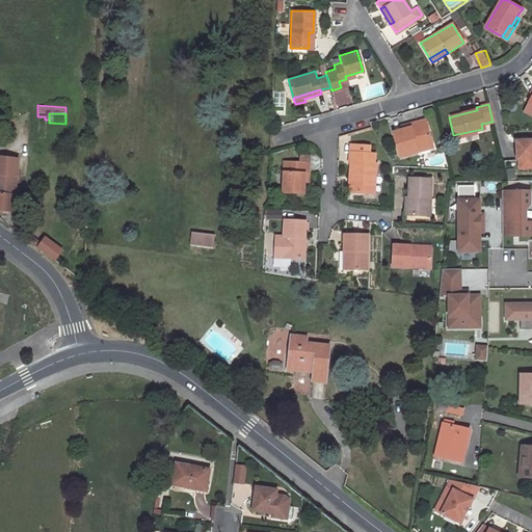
[(409,127),(399,130),(392,132),(398,155),(416,150),(415,147),(430,141),(423,117),(408,123),(409,127)]
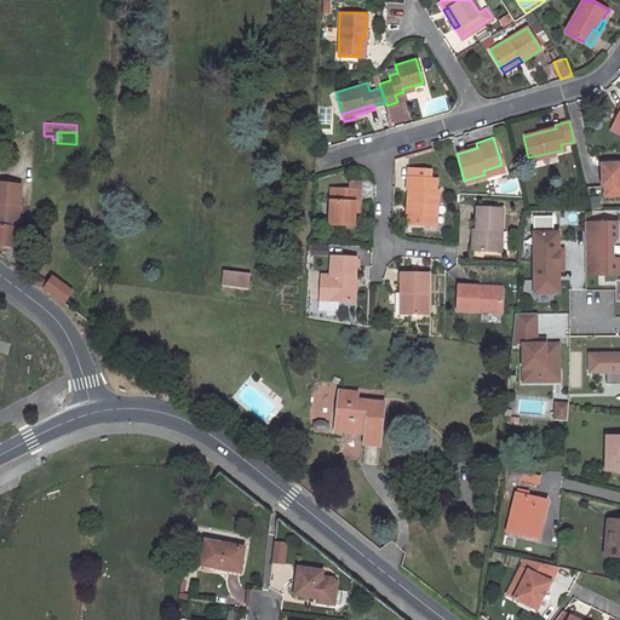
[(603,194),(619,193),(619,161),(600,162),(601,183),(603,183),(603,194)]
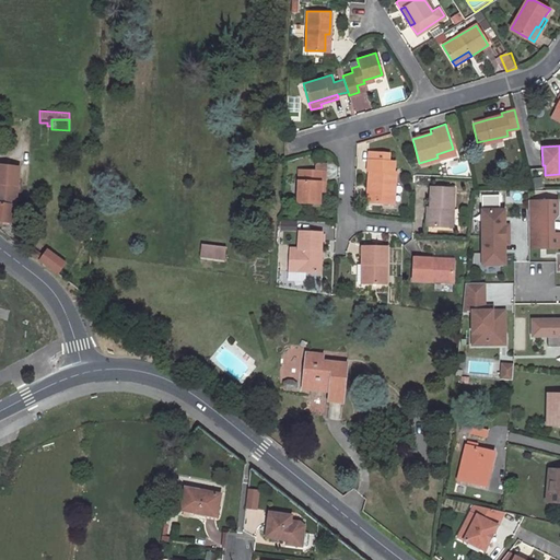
[(438,158),(454,153),(453,149),(436,154),(438,158)]
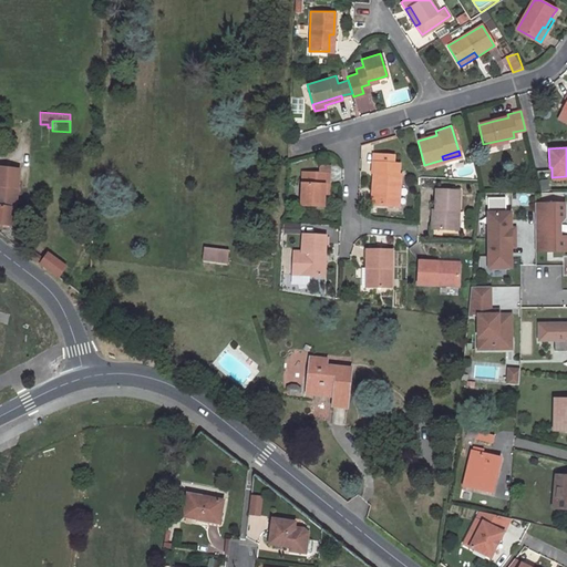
[(374,203),(399,205),(400,174),(398,174),(399,163),(392,162),(393,154),(373,153),(372,172),(375,172),(374,203)]
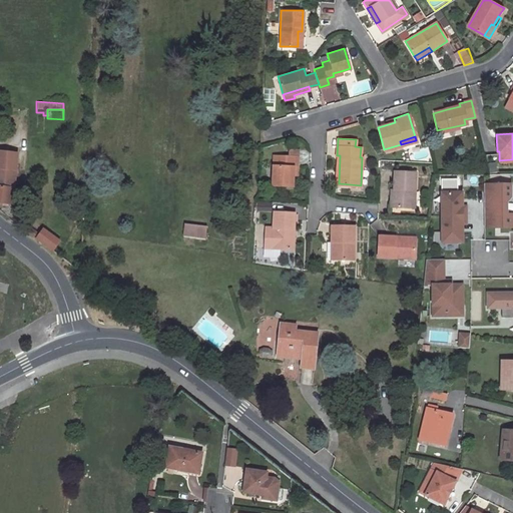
[(0,200),(1,201),(0,204),(5,205),(5,202),(10,202),(11,189),(13,189),(17,153),(0,150),(0,200)]
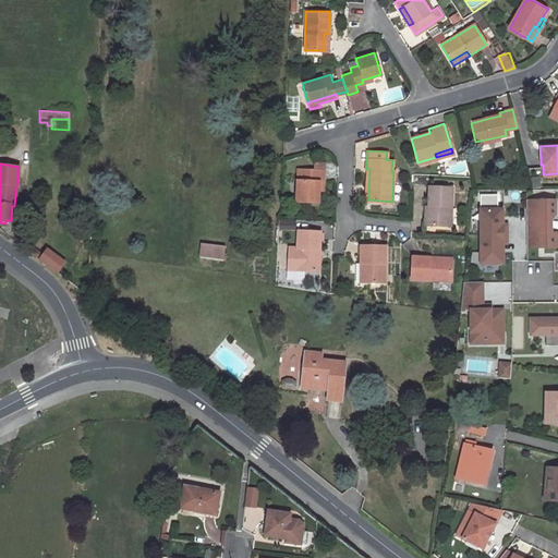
[(295,168),(294,199),(317,202),(317,189),(317,180),(322,181),(323,170),(295,168)]
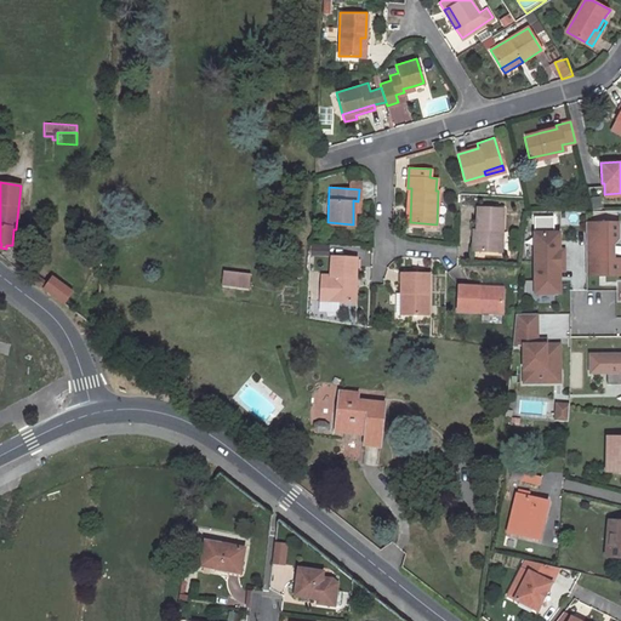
[(476,206),(476,229),(477,229),(477,235),(476,235),(471,235),(471,250),(495,251),(496,229),(502,229),(502,208),(476,206)]
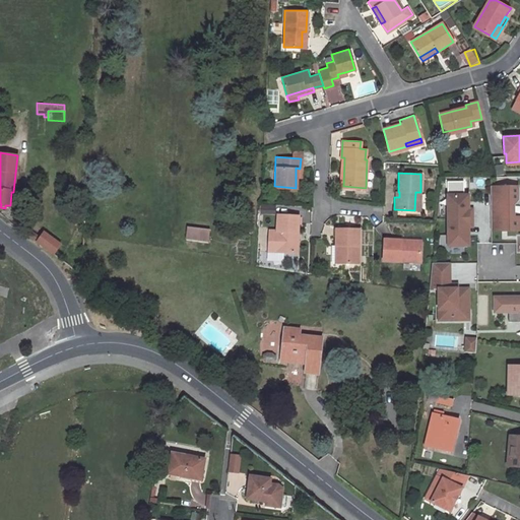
[(490,185),(490,230),(500,229),(500,226),(507,226),(507,230),(519,229),(519,218),(516,219),(513,215),(509,215),(509,203),(513,203),(516,199),(516,185),(490,185)]
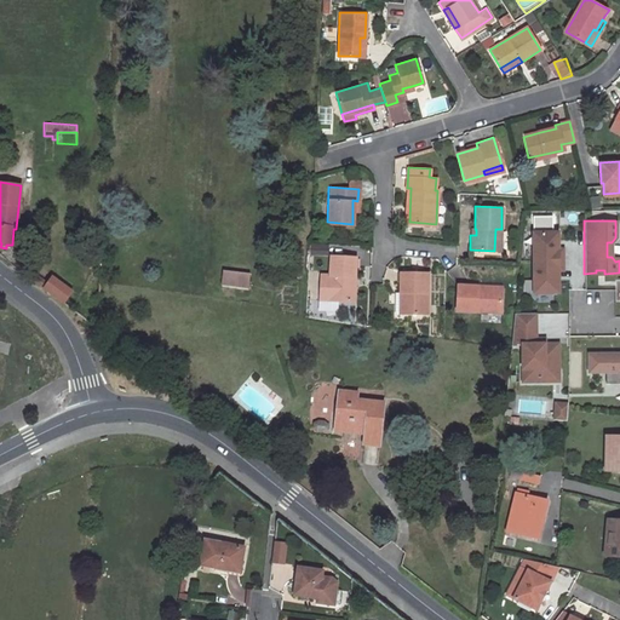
[(533,231),(533,259),(562,259),(562,248),(558,248),(557,231),(533,231)]
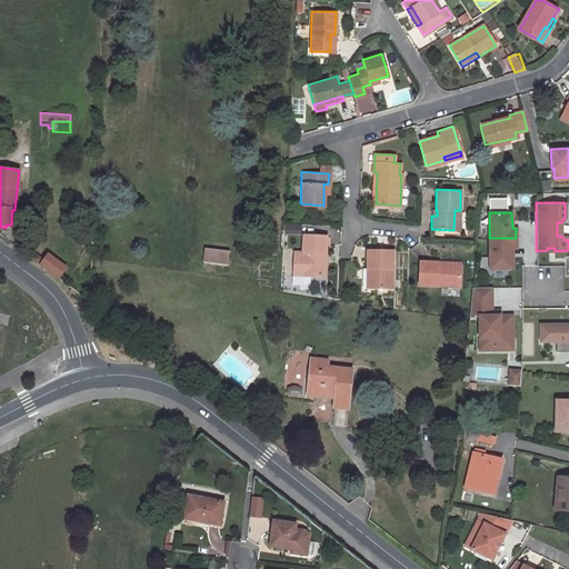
[(83,227),(82,247),(85,247),(91,247),(92,228),(83,227)]
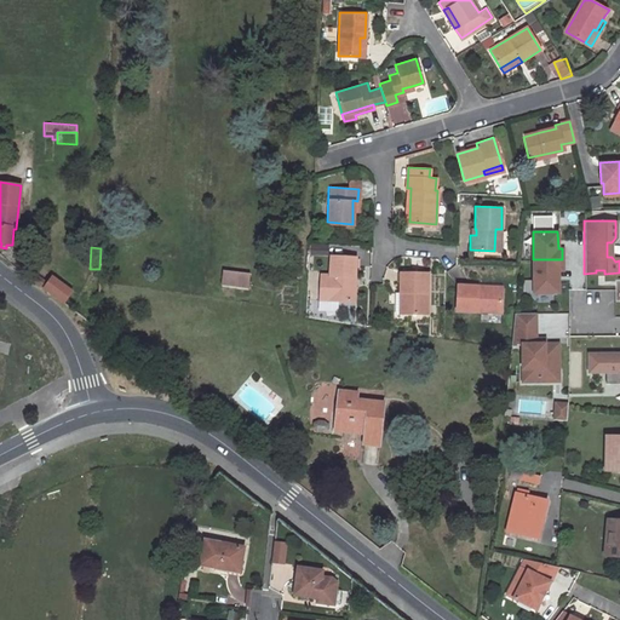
[(320,274),(319,299),(349,300),(349,276),(354,276),(354,257),(329,254),(329,274),(320,274)]
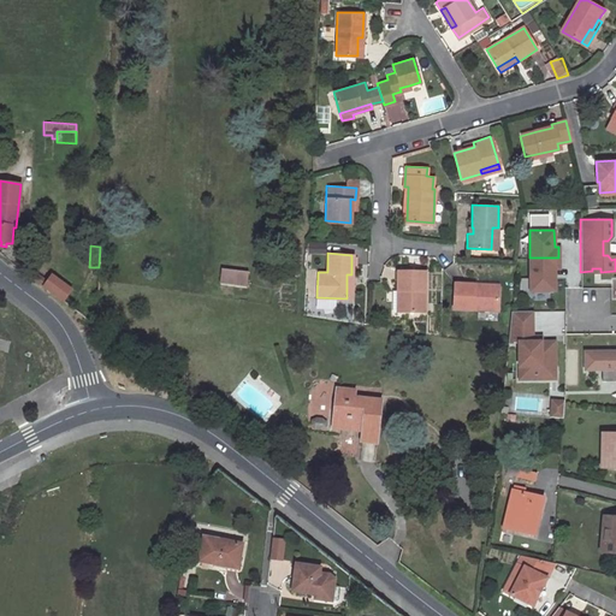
[(529,258),(529,290),(555,290),(555,268),(560,268),(558,258),(529,258)]
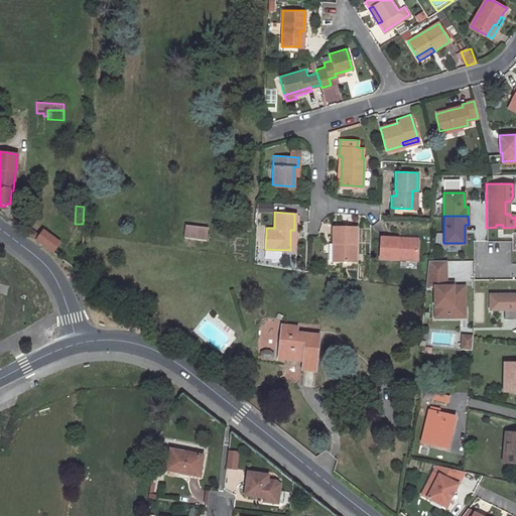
[(184,225),(183,235),(206,238),(207,228),(184,225)]
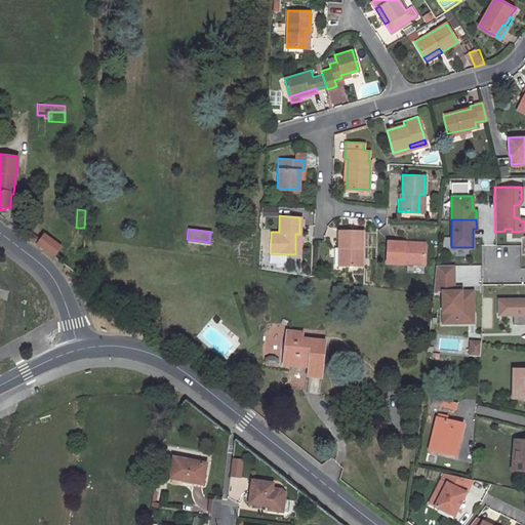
[(335,266),(341,266),(362,267),(363,232),(338,230),(338,246),(335,246),(335,266)]
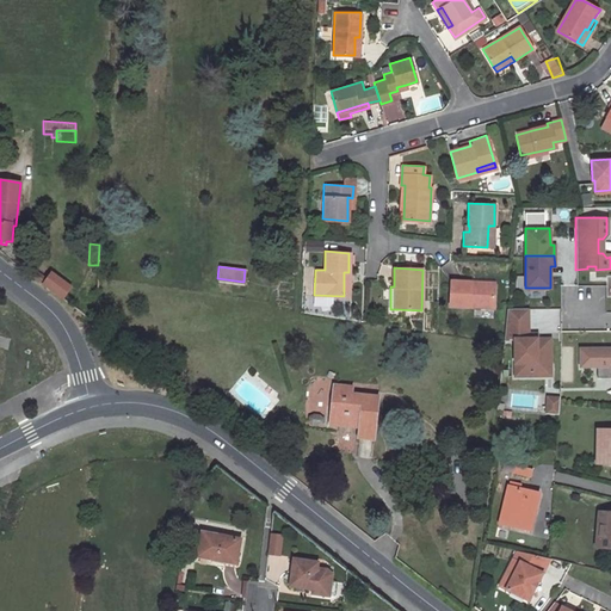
[(37,271),(32,277),(42,284),(47,278),(37,271)]
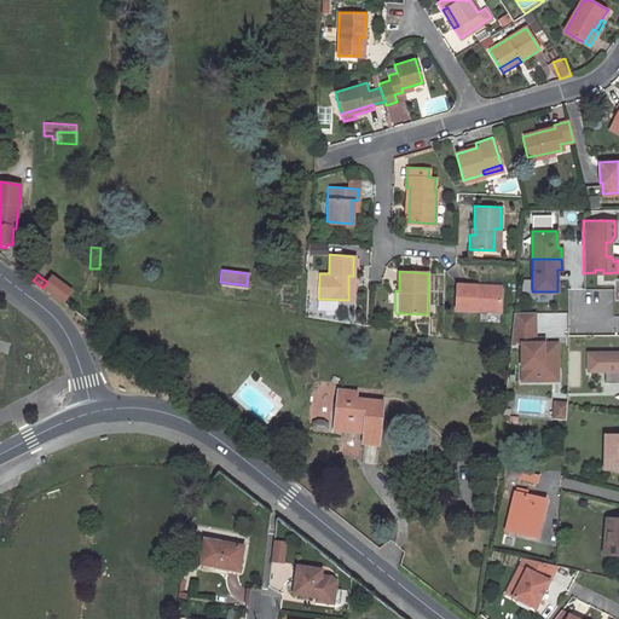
[(47,282),(42,288),(62,304),(71,290),(52,276),(47,282)]
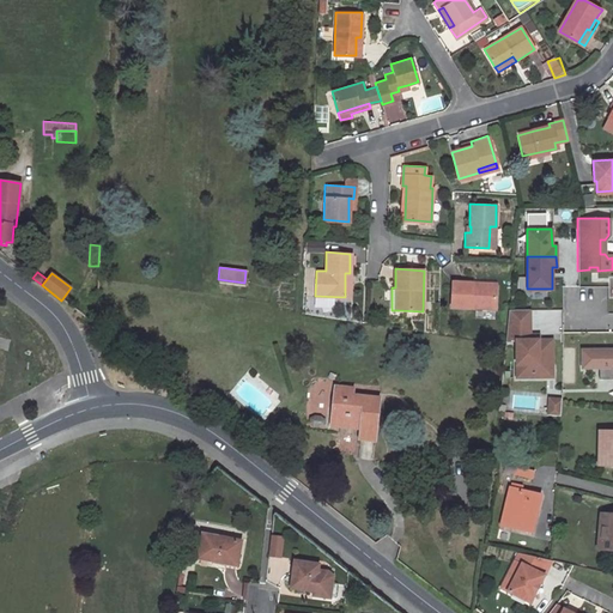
[(453,280),(451,307),(493,308),(495,286),(473,285),(473,281),(453,280)]
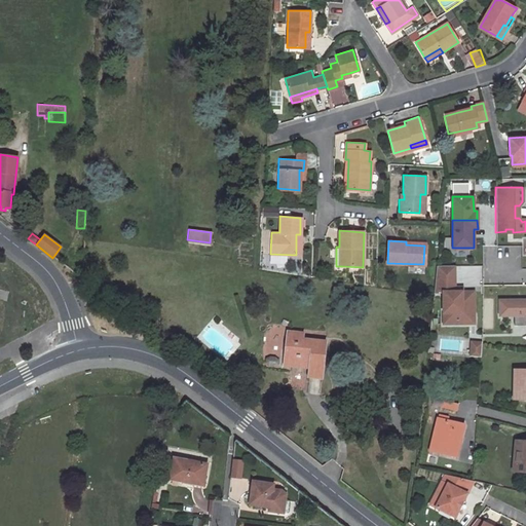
[(453,265),(437,265),(434,284),(434,292),(442,291),(443,323),(461,323),(461,312),(473,312),(473,291),(461,291),(454,291),(454,287),(453,265)]
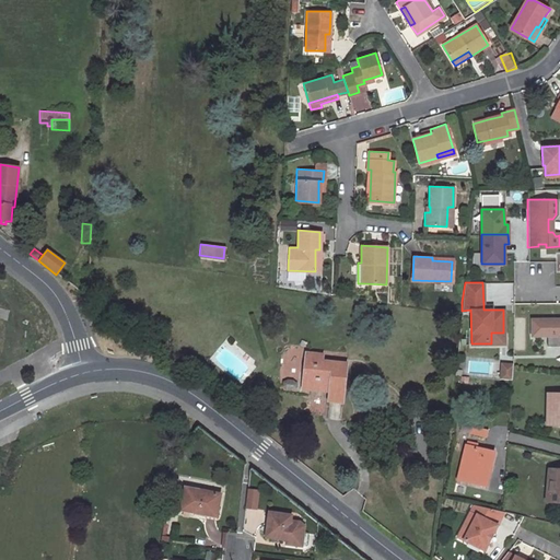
[(559,319),(532,321),(532,334),(546,333),(546,336),(547,346),(559,346),(559,319)]
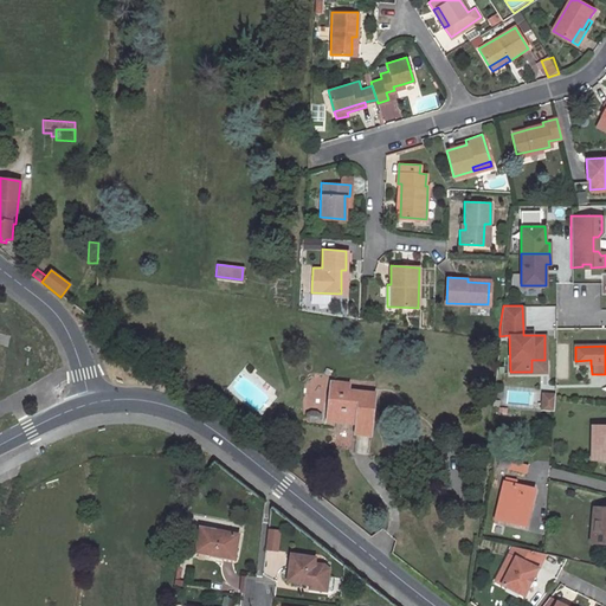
[(546,372),(545,360),(532,360),(532,372),(546,372)]
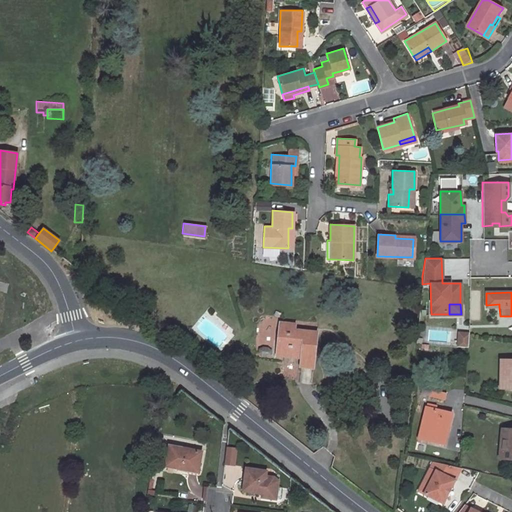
[(279,323),(275,355),(300,357),(299,366),(312,368),(316,332),(294,330),(294,324),(279,323)]
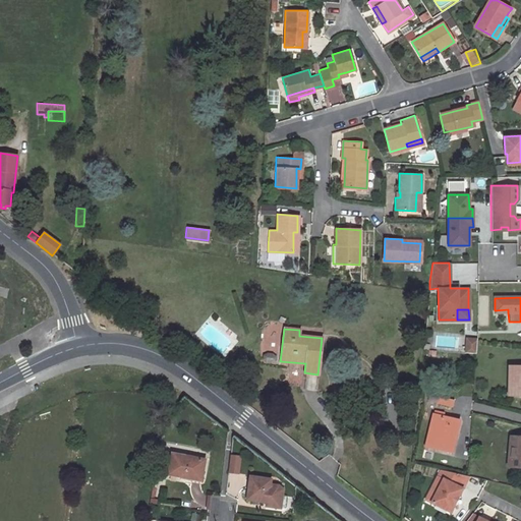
[(465,353),(475,354),(477,340),(467,339),(465,353)]
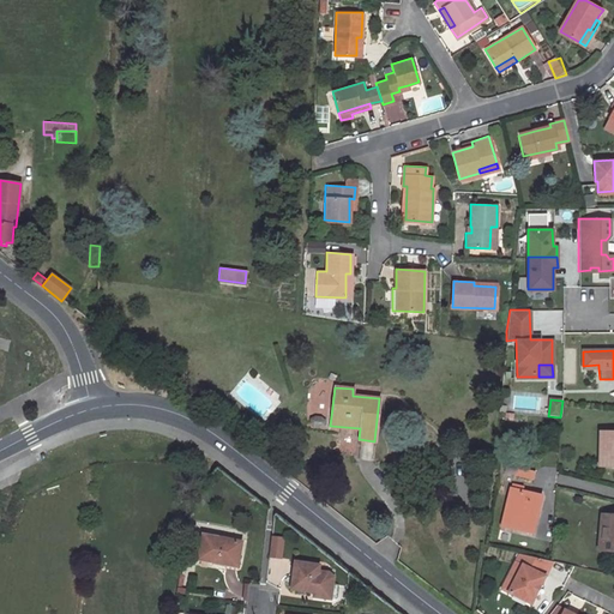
[(613,431),(599,432),(599,465),(613,465),(613,431)]
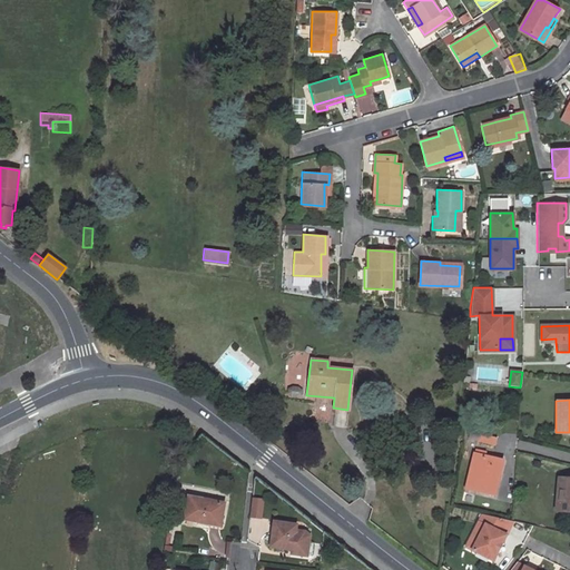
[(479,433),(477,441),(494,445),(497,436),(479,433)]
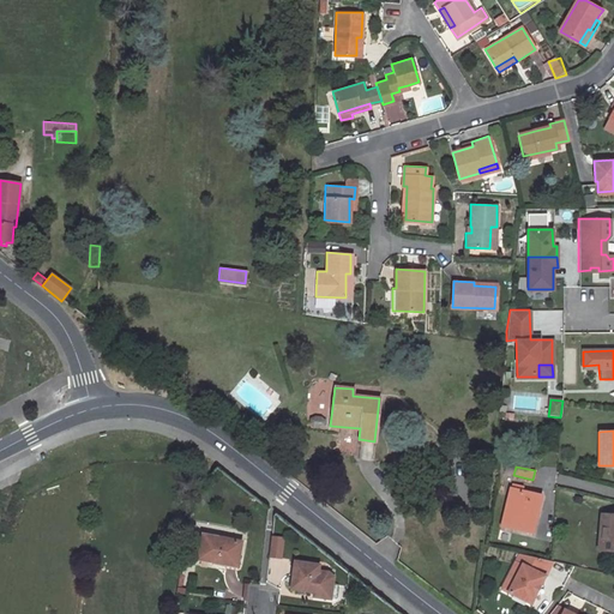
[(540,494),(521,491),(522,486),(511,483),(510,487),(509,487),(500,525),(530,533),(540,494)]
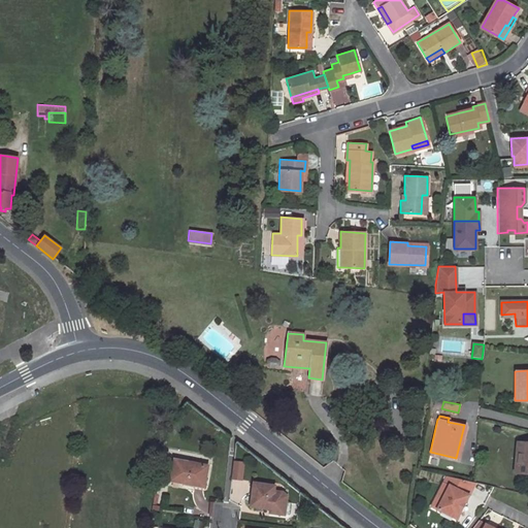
[(527,442),(517,441),(515,473),(527,473),(527,442)]
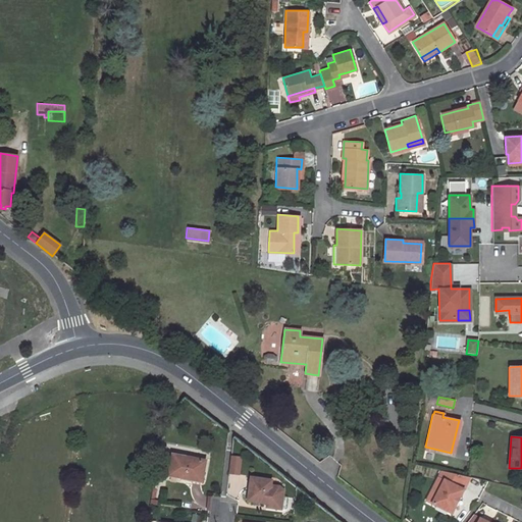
[(172,455),(169,476),(201,482),(206,462),(172,455)]
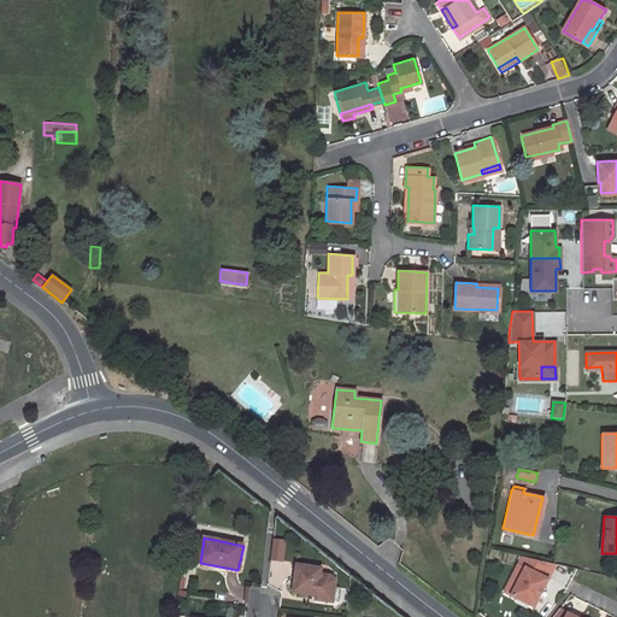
[(553,564),(521,556),(517,563),(523,566),(510,593),(533,605),(536,598),(542,587),(553,564)]
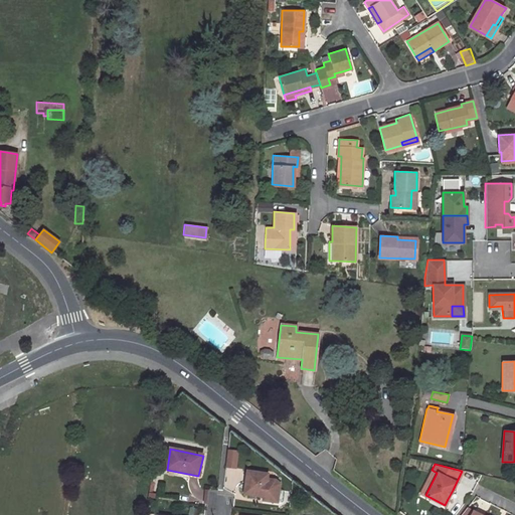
[(437,473),(432,470),(419,493),(425,495),(437,473)]
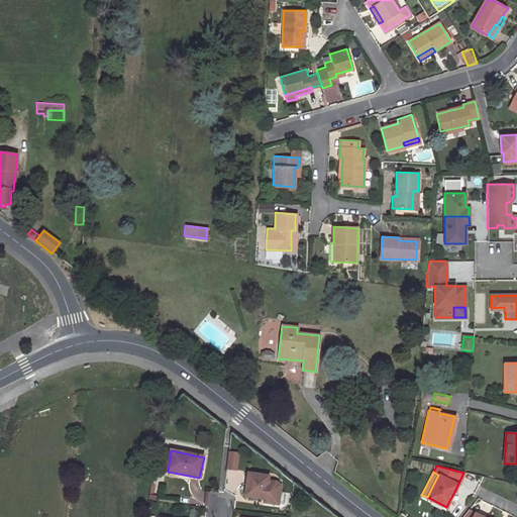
[(270,477),(248,475),(245,497),(265,499),(265,503),(279,505),(279,504),(281,493),(281,487),(277,483),(269,482),(270,477)]
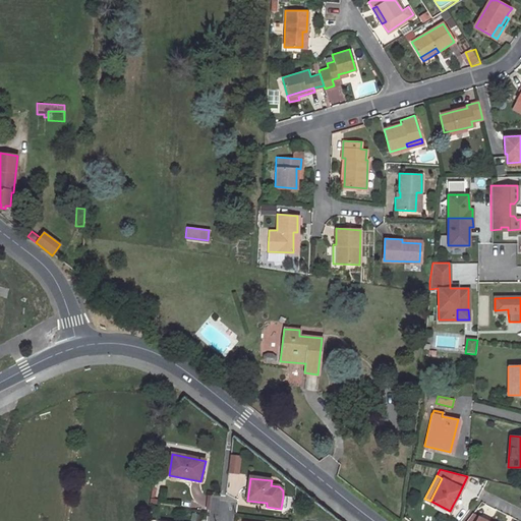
[(488,520),(471,512),(464,520),(488,520)]
